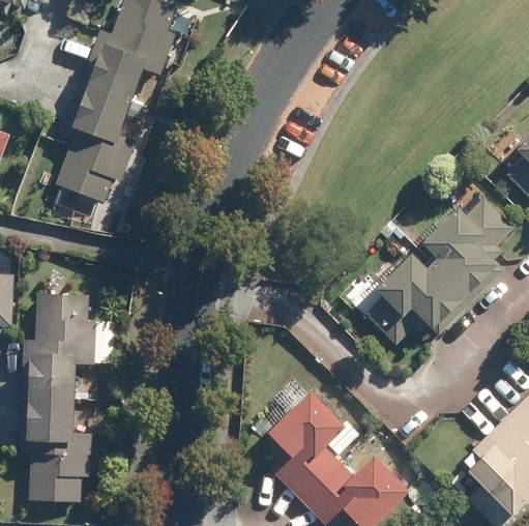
[(0,0),(0,9),(2,6),(22,12),(26,0),(0,0)]
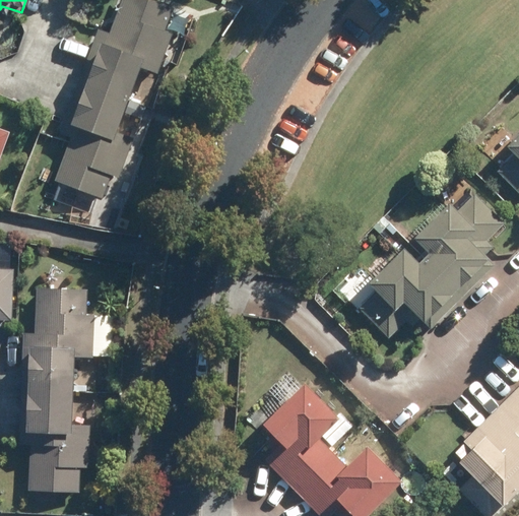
[(156,74),(160,62),(176,68),(183,49),(168,43),(180,9),(154,0),(120,0),(108,33),(96,28),(59,133),(70,137),(55,180),(90,193),(102,197),(111,174),(119,177),(123,168),(133,172),(139,155),(128,151),(134,137),(114,129),(136,66),(156,74)]
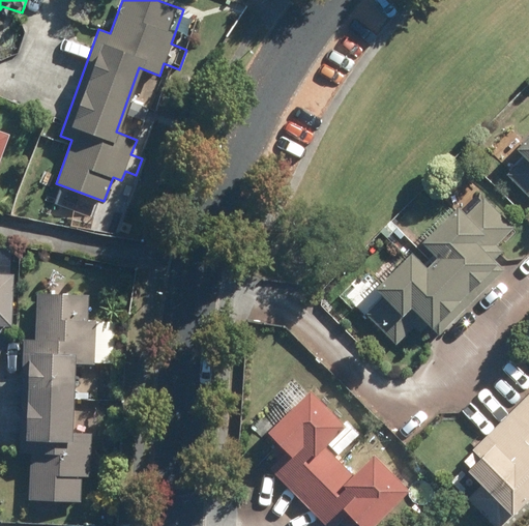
[(0,162),(11,128),(0,124),(0,162)]
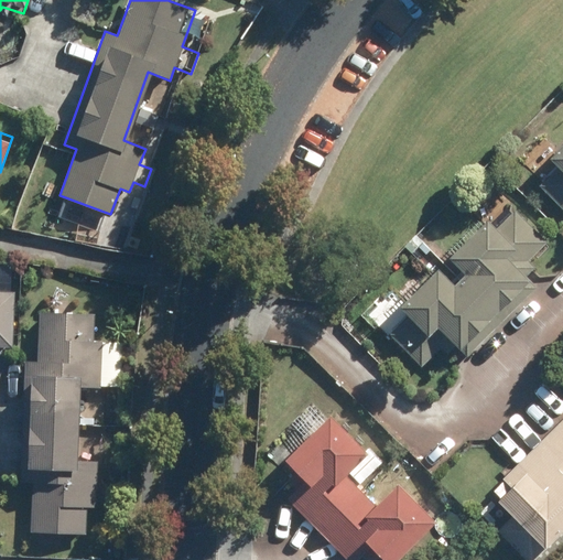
[(562,141),(545,160),(558,172),(542,189),(562,207),(562,141)]
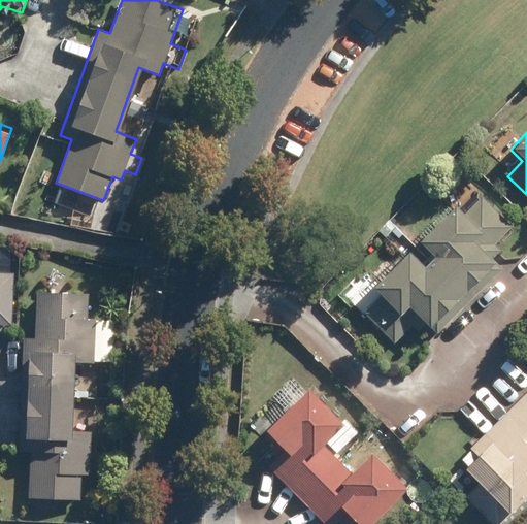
[(460,214),(454,206),(417,242),(432,259),(422,269),(408,255),(371,292),(385,305),(369,320),(393,345),(420,319),(427,326),(478,277),(484,285),(504,266),(497,258),(494,255),(501,249),(494,242),(509,228),(479,196),(460,214)]
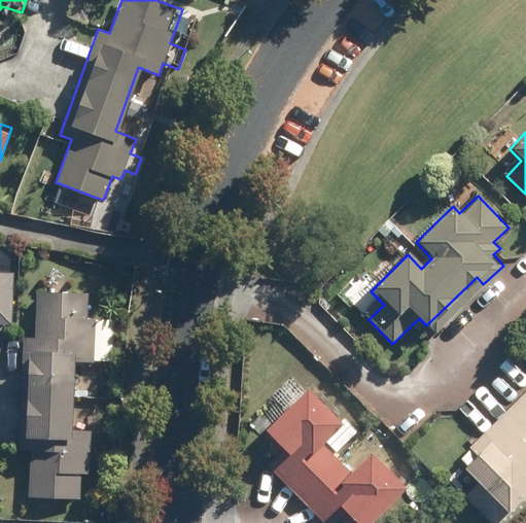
[(0,323),(11,324),(13,273),(0,272),(0,323)]
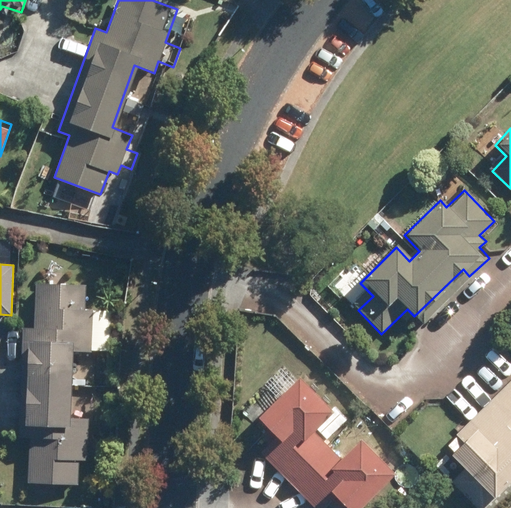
[(77,481),(78,459),(86,460),(88,415),(105,415),(108,349),(110,309),(85,307),(86,282),(36,279),(34,328),(25,327),(20,426),(29,427),(26,479),(77,481)]
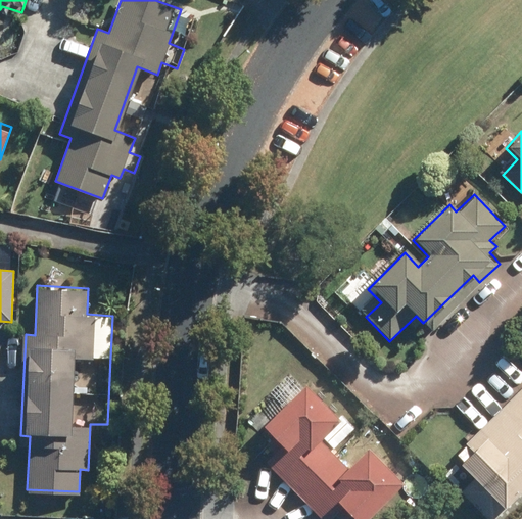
[(348,464),(323,438),(339,422),(302,385),(280,408),(258,428),(285,455),(273,468),(323,518),(327,518),(338,509),(348,518),(367,518),(384,503),(401,484),(365,447),(348,464)]
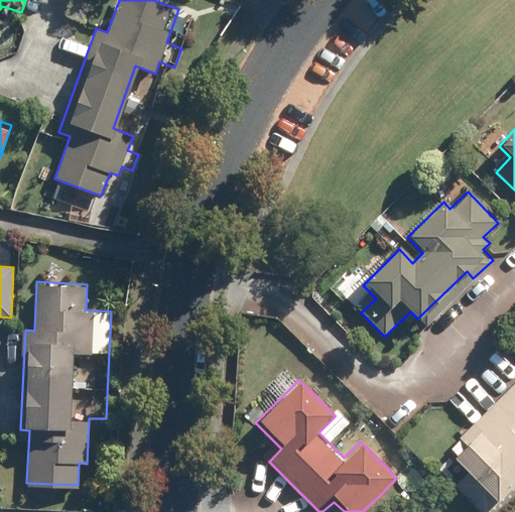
[(514,382),(459,439),(464,444),(452,457),(499,504),(514,487),(514,382)]
